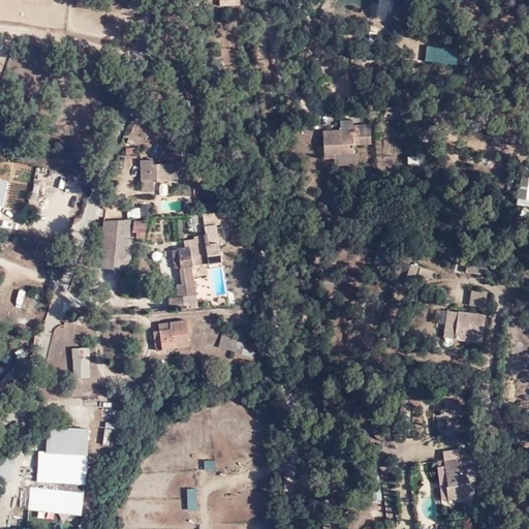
[(435,49),(434,55),(446,58),(447,52),(435,49)]
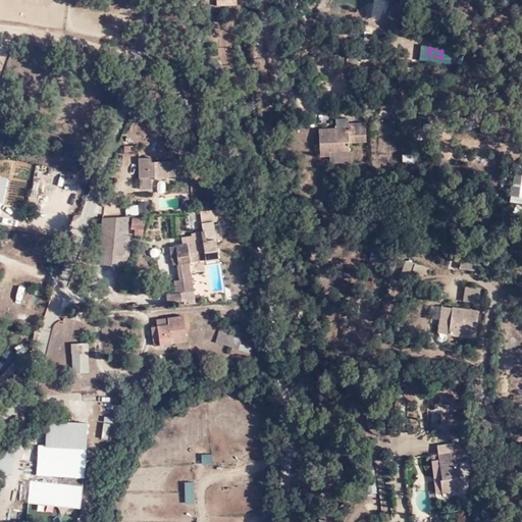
[(186,77),(180,69),(170,74),(175,84),(186,77)]
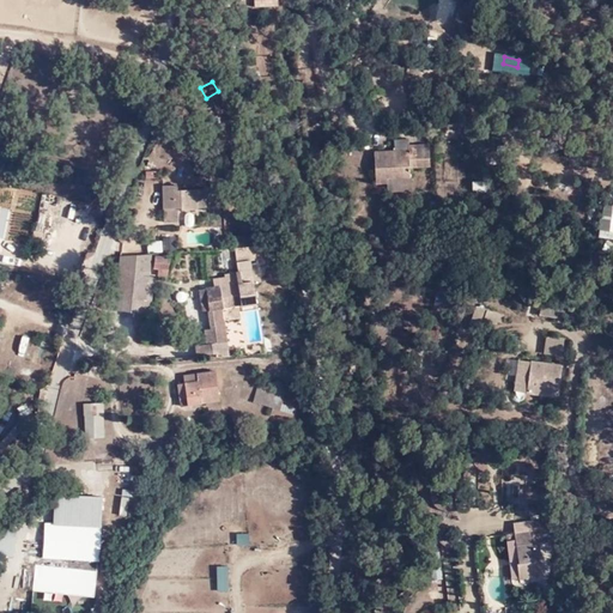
[(389,175),(410,175),(411,164),(411,157),(416,157),(416,164),(430,164),(430,141),(408,143),(408,147),(374,147),(375,181),(389,180),(389,175)]
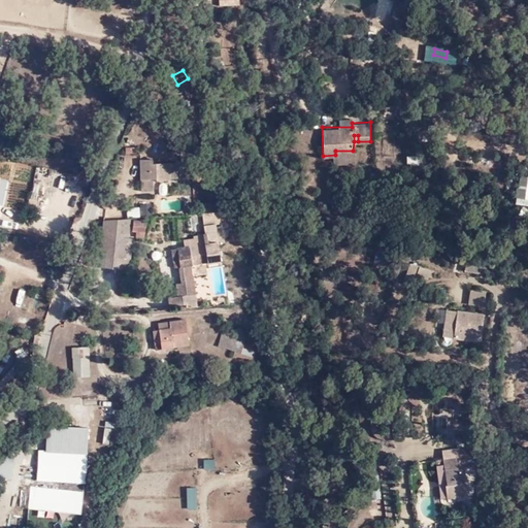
[(354,160),(353,151),(335,151),(335,155),(335,160),(354,160)]
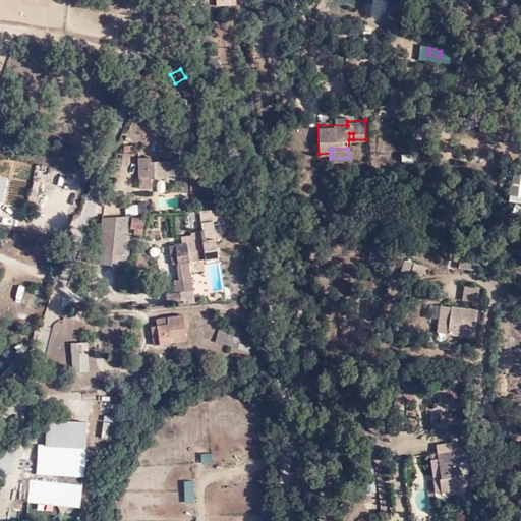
[(152,158),(139,159),(141,177),(141,188),(155,187),(154,179),(166,179),(166,177),(175,177),(175,161),(153,162),(152,158)]
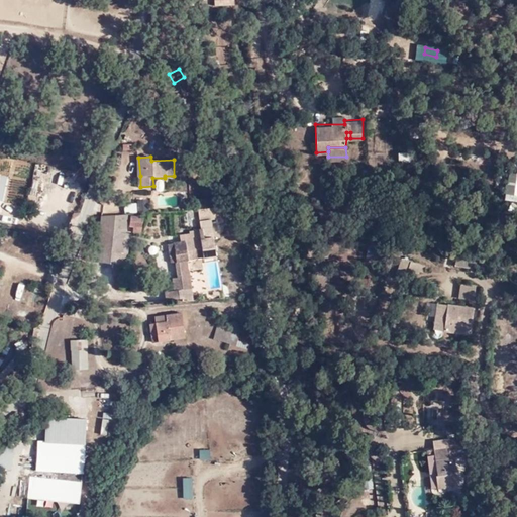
[(69,179),(71,170),(49,167),(47,175),(69,179)]
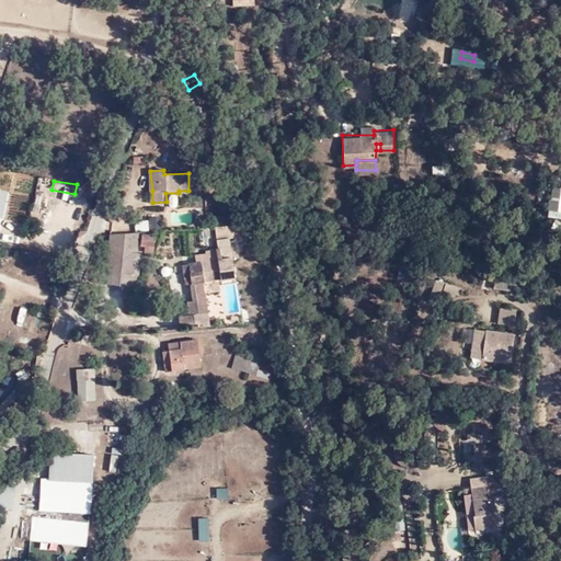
[(560,187),(548,187),(548,217),(560,217),(560,187)]
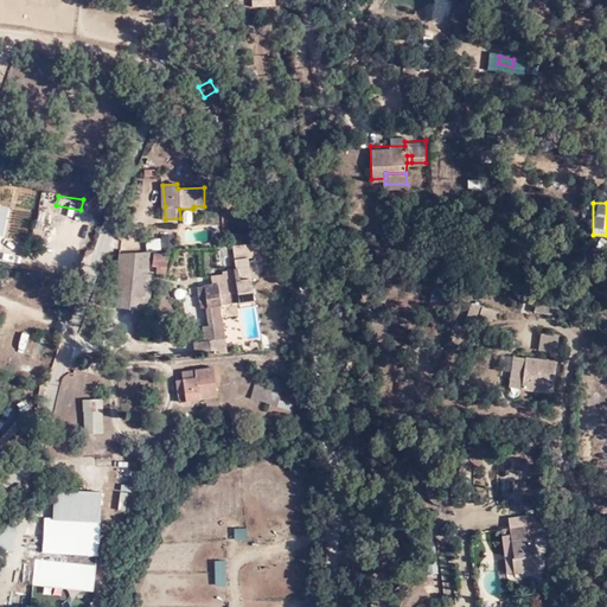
[(38,210),(34,230),(44,231),(48,211),(38,210)]
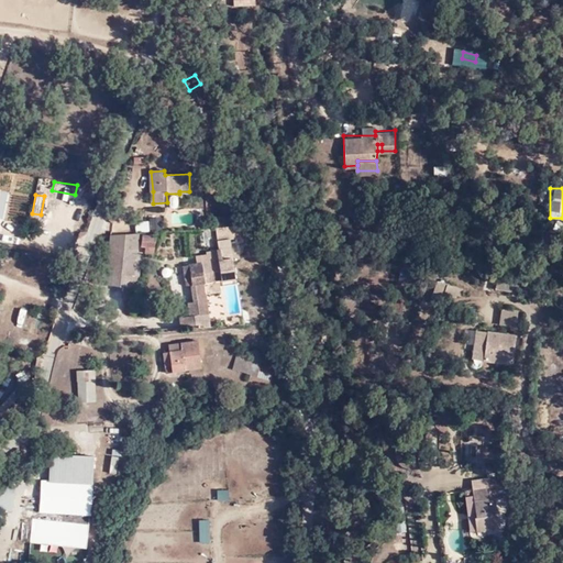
[(148,230),(161,228),(158,217),(147,218),(148,230)]
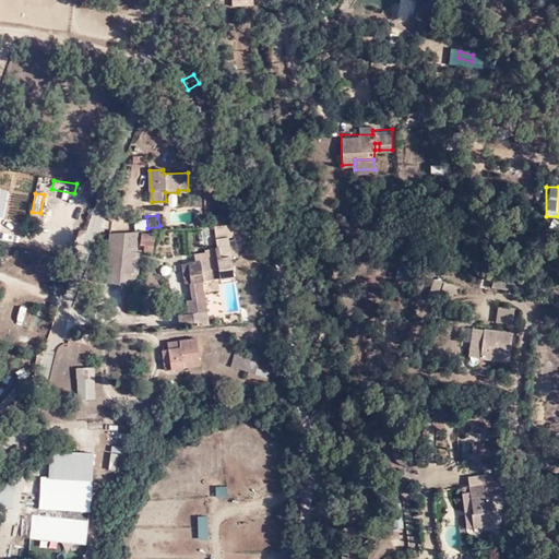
[(219,276),(235,274),(229,237),(241,236),(239,224),(217,226),(221,259),(182,263),(185,280),(191,277),(192,286),(204,285),(204,281),(221,280),(219,276)]
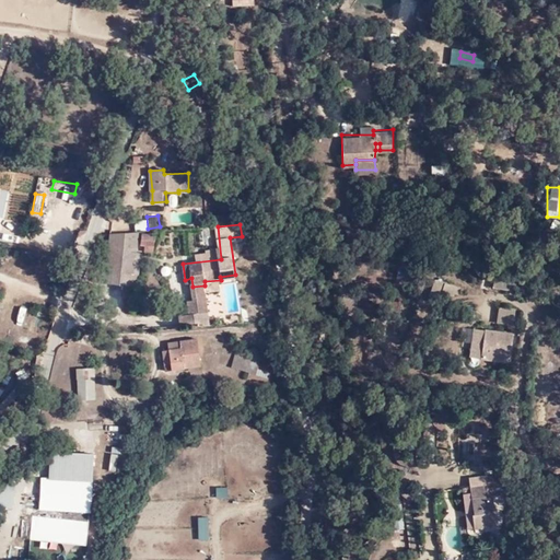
[(137,233),(111,236),(107,261),(101,260),(100,272),(96,272),(95,282),(131,286),(137,233)]
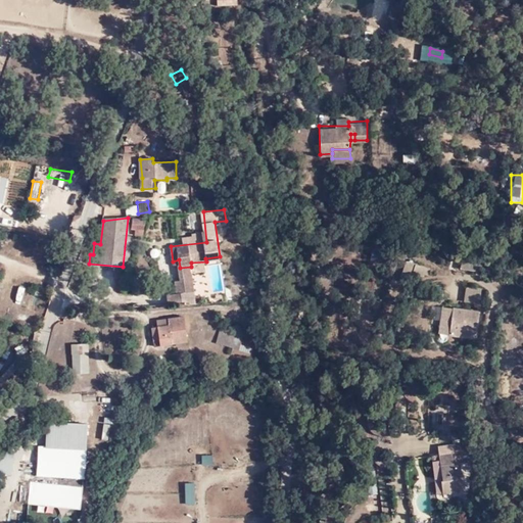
[(135,230),(144,231),(144,222),(133,221),(132,230),(135,230)]
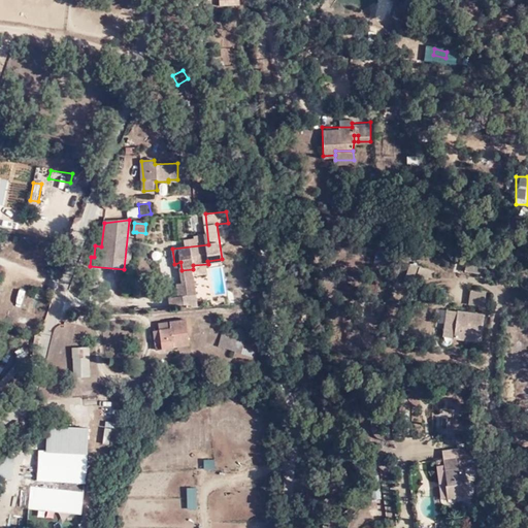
[(41,253),(42,243),(21,241),(20,251),(41,253)]
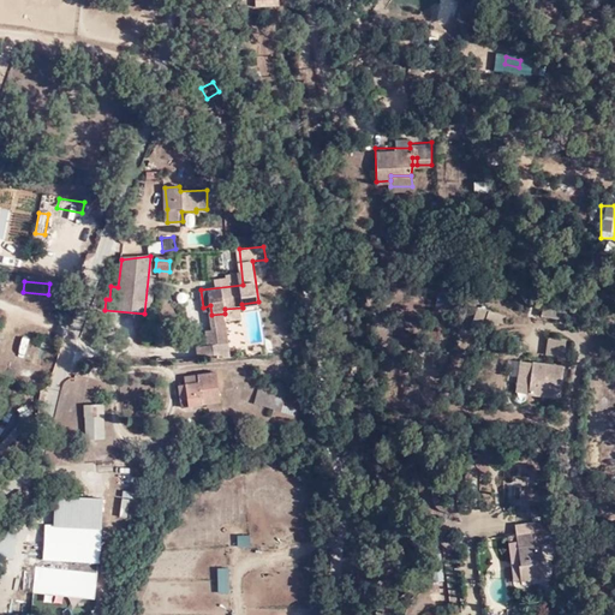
[(260,310),(258,302),(242,304),(243,308),(244,312),(260,310)]
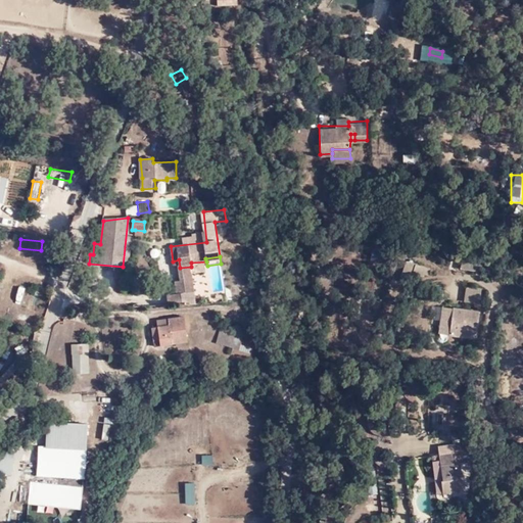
[(168,293),(168,295),(184,293),(189,292),(188,279),(190,279),(179,269),(180,280),(176,281),(177,293),(168,293)]
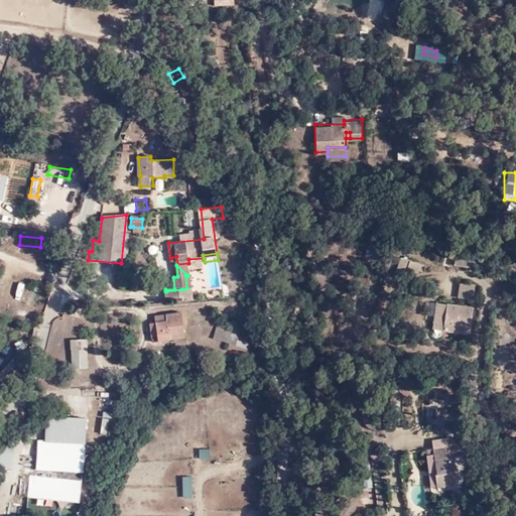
[(459,281),(457,297),(473,300),(475,284),(459,281)]
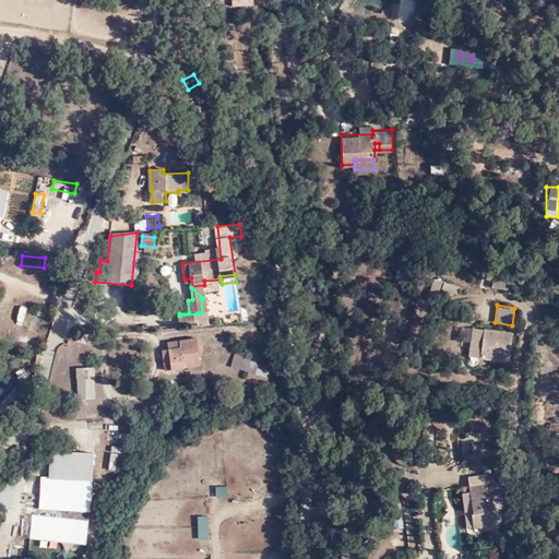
[(197,313),(179,316),(179,324),(198,323),(197,313)]
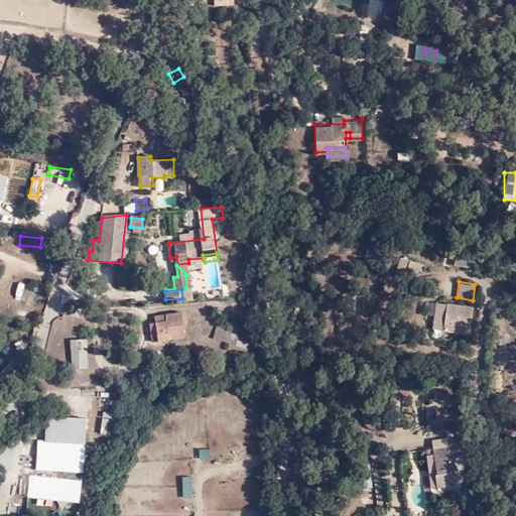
[(439,329),(443,302),(432,300),(428,327),(439,329)]
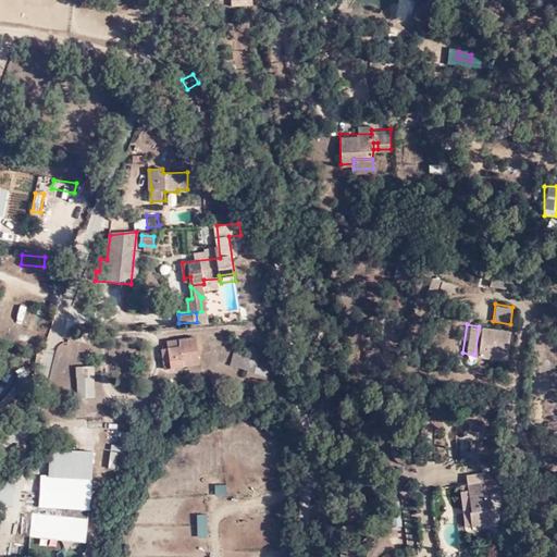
[(479,324),(479,326),(474,355),(474,356),(504,360),(508,329),(479,324)]
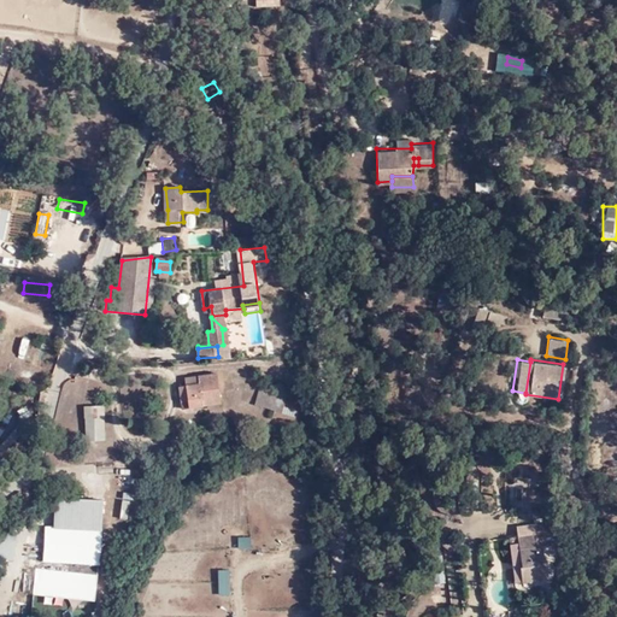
[(199,383),(186,386),(178,387),(182,407),(193,406),(194,407),(221,403),(217,374),(198,376),(199,383)]
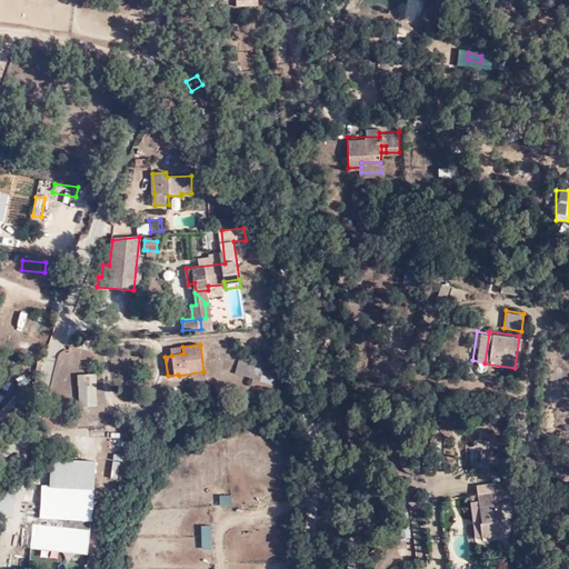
[(170,348),(171,356),(183,353),(182,347),(170,348)]
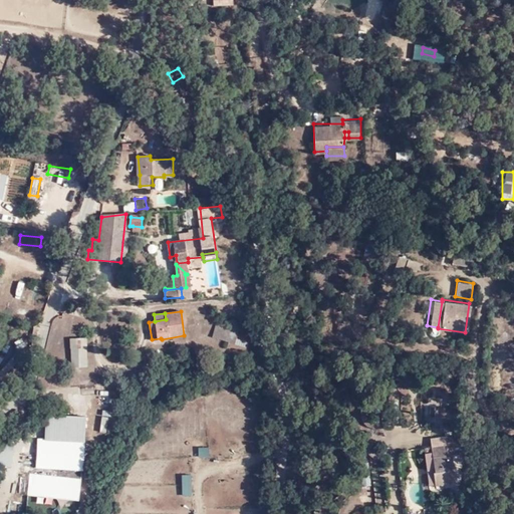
[(231,317),(230,323),(241,327),(242,321),(231,317)]
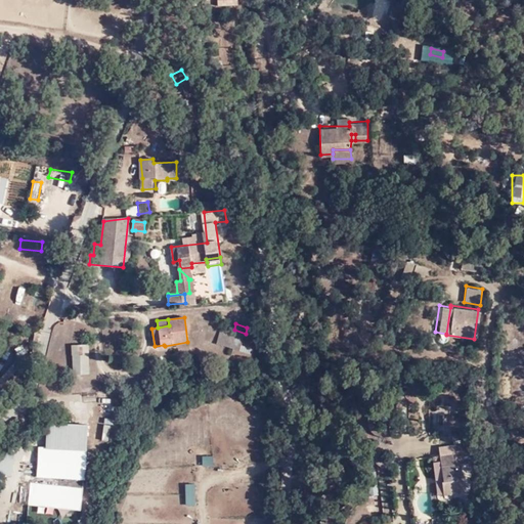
[(246,334),(234,330),(221,326),(216,344),(232,348),(231,353),(251,357),(256,342),(245,339),(246,334)]
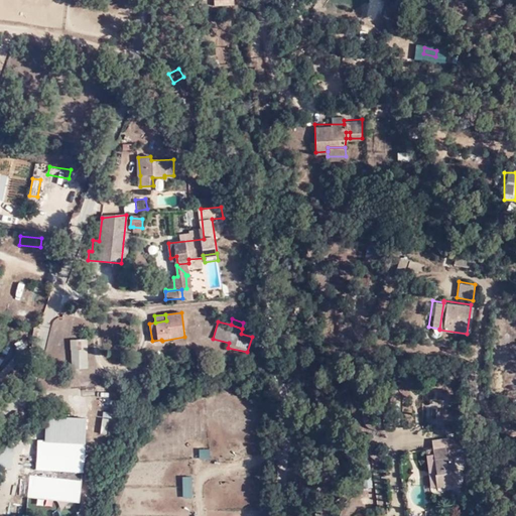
[(72,369),(87,368),(87,339),(71,339),(72,369)]
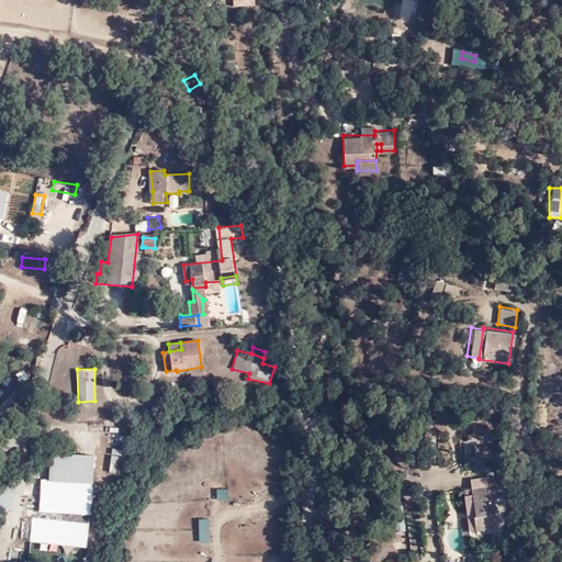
[(46,453),(45,481),(89,484),(90,458),(46,453)]
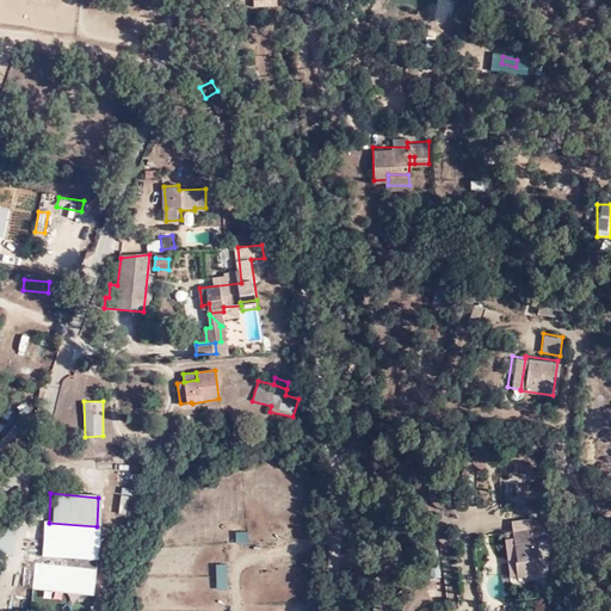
[(129,513),(130,495),(121,495),(119,513),(129,513)]
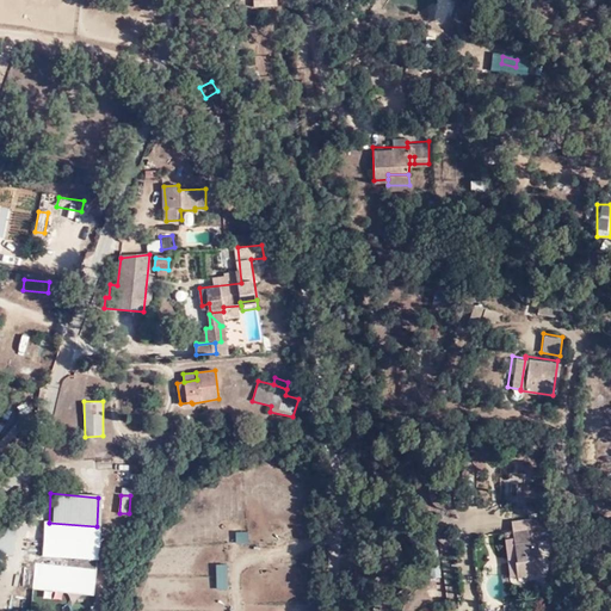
[(534,529),(548,526),(548,519),(532,520),(534,529)]
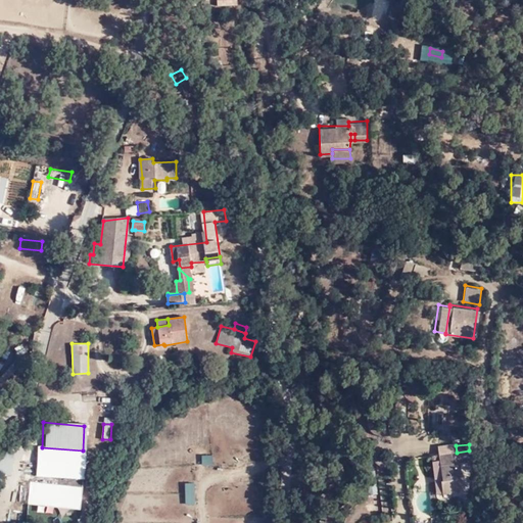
[(83,450),(42,447),(36,446),(33,475),(81,479),(83,450)]
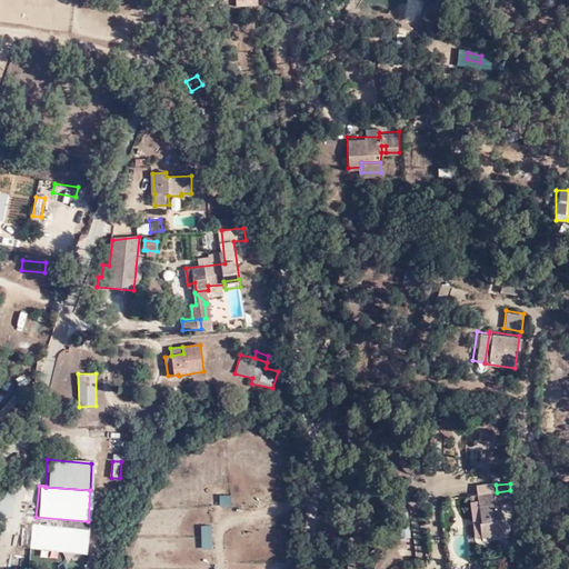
[(0,512),(9,513),(10,491),(0,490),(0,512)]
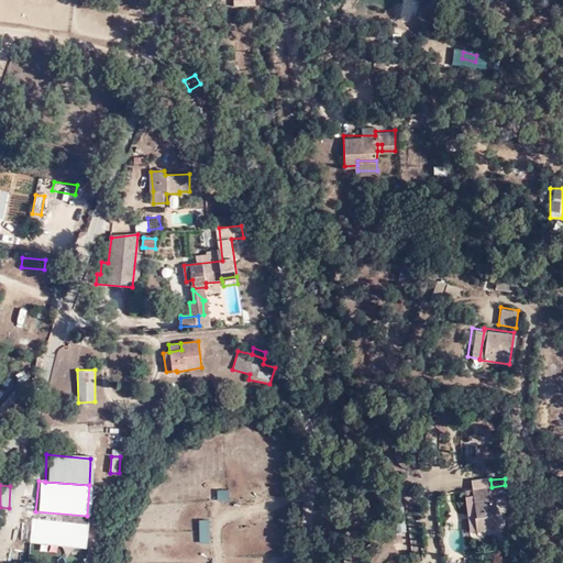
[(507,497),(505,485),(492,487),(475,490),(478,514),(481,514),(479,517),(476,518),(478,532),(496,530),(494,514),(500,512),(498,499),(507,497)]
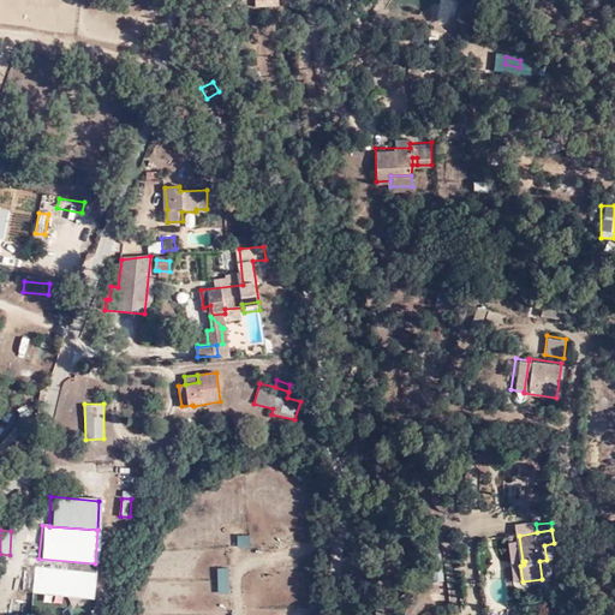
[(237,535),(238,548),(250,547),(249,533),(237,535)]
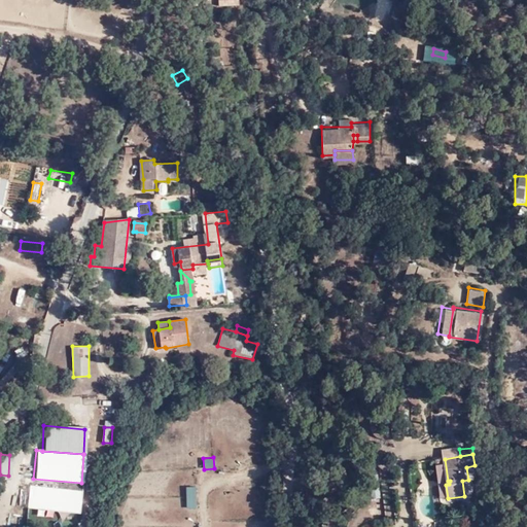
[(380,475),(371,476),(373,499),(383,498),(380,475)]
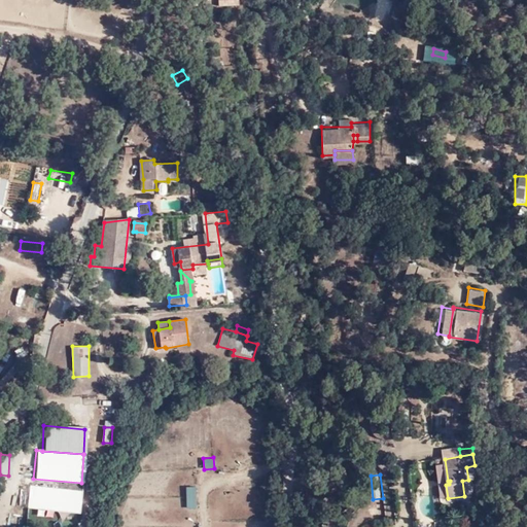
[(75,515),(78,491),(20,485),(18,510),(75,515)]
